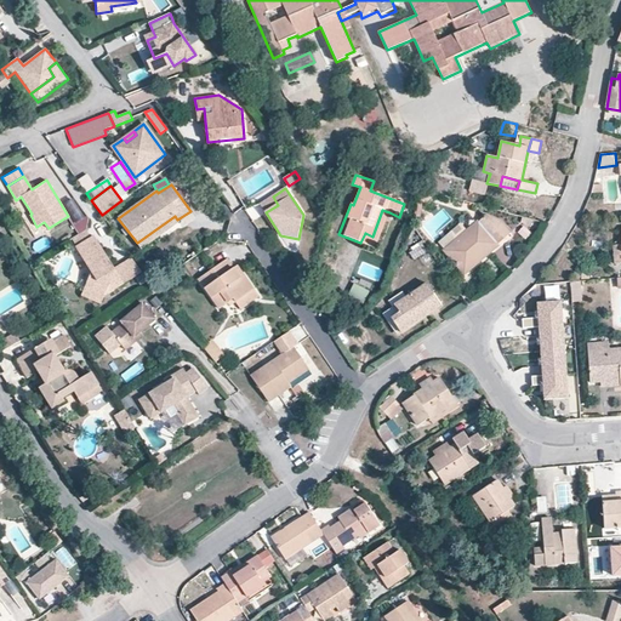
[(431,205),(434,193),(421,188),(417,201),(431,205)]
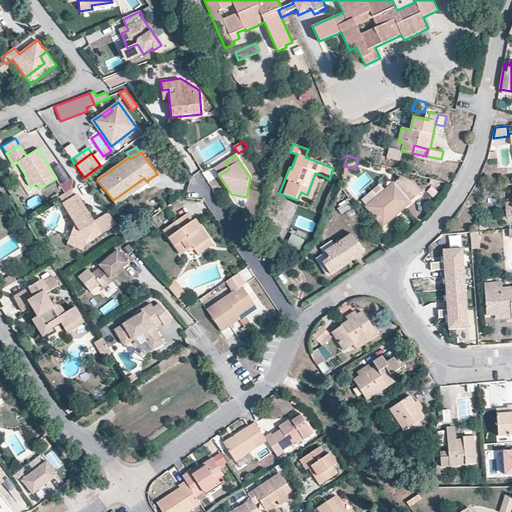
[(229,169),(225,162),(214,169),(219,175),(229,169)]
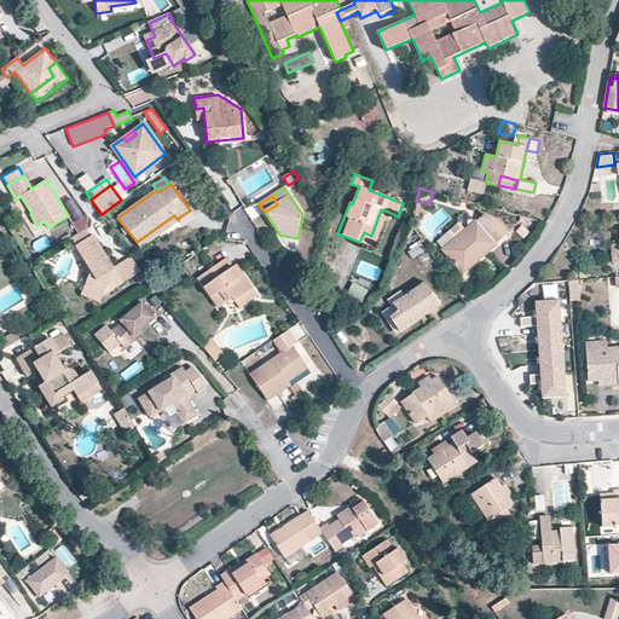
[(74,198),(64,203),(74,223),(84,218),(74,198)]
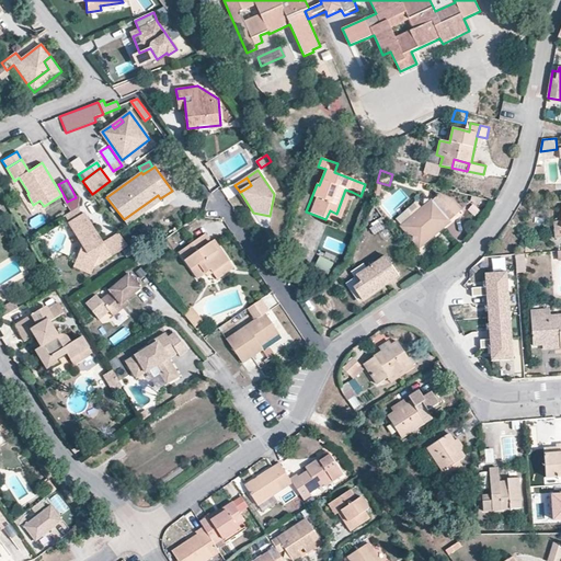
[(352,192),(345,190),(336,214),(330,210),(325,219),(339,226),(352,192)]
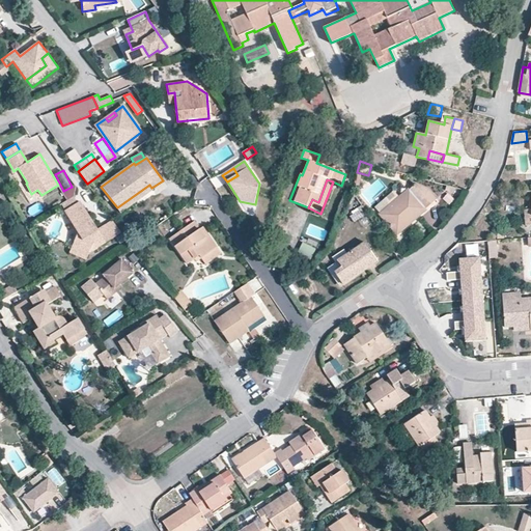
[(120,214),(154,190),(151,188),(149,185),(117,207),(120,214)]
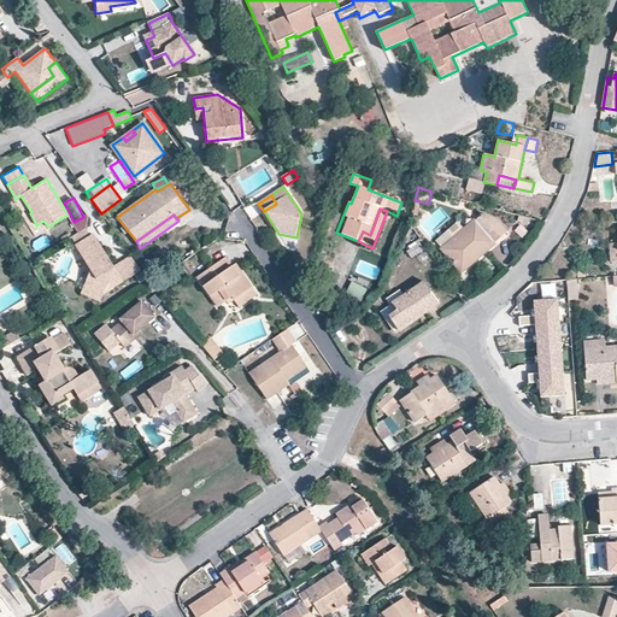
[(499,221),(481,216),(441,250),(462,272),(509,231),(499,221)]
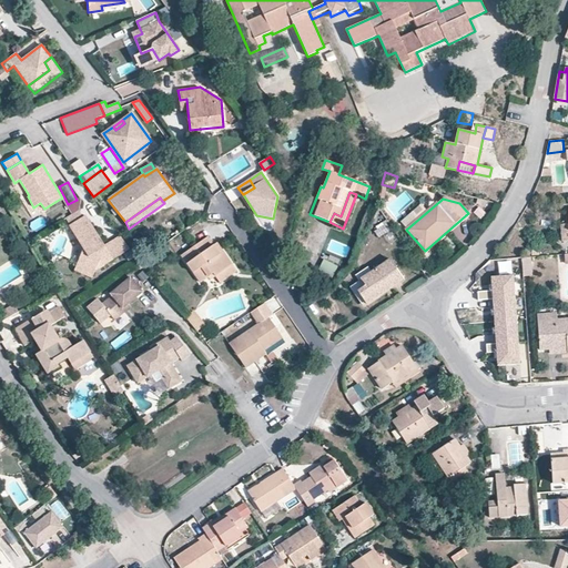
[(78,210),(66,217),(70,225),(82,216),(78,210)]
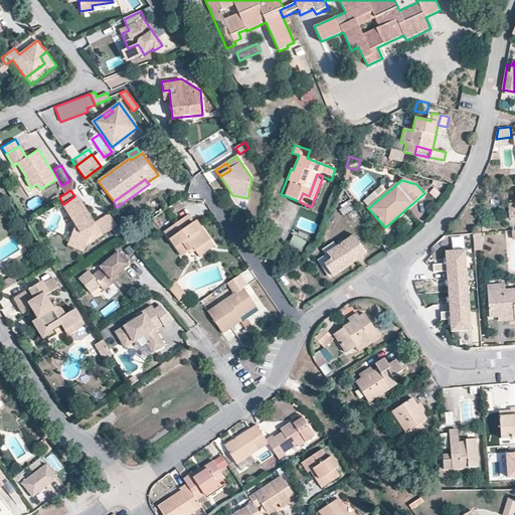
[(95,222),(77,195),(74,196),(63,204),(62,204),(75,225),(70,237),(87,244),(103,234),(95,222)]
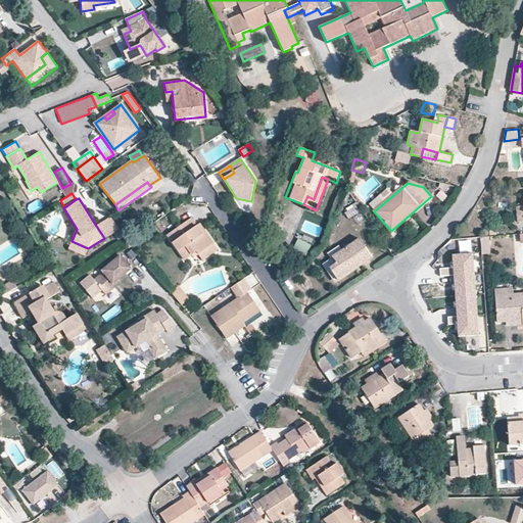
[(348,220),(360,211),(355,205),(344,214),(348,220)]
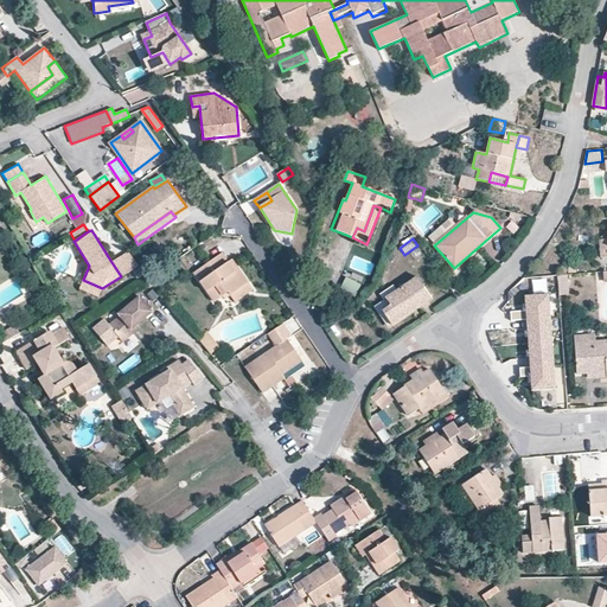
[(112,262),(121,276),(139,266),(129,251),(112,262)]
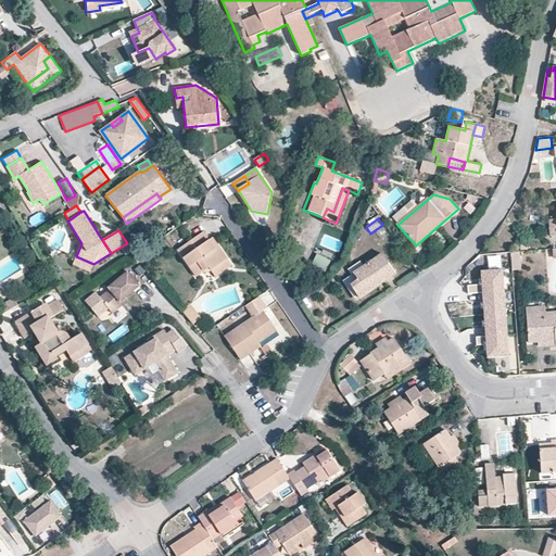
[(211,270),(227,258),(218,247),(215,249),(203,231),(177,250),(196,277),(209,267),(211,270)]
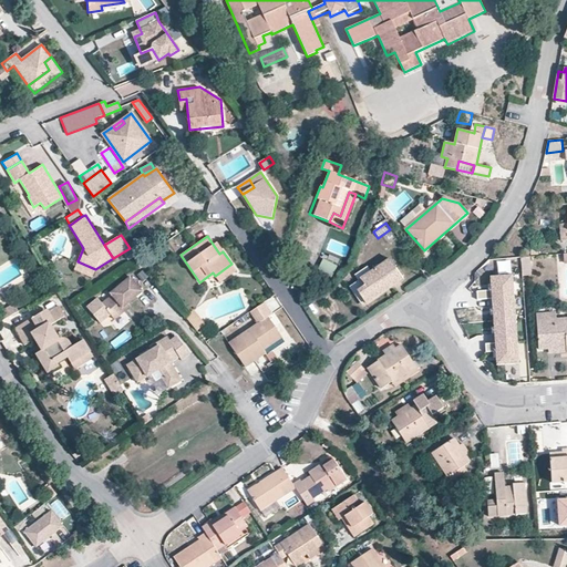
[(529,257),(521,257),(523,276),(532,276),(529,257)]
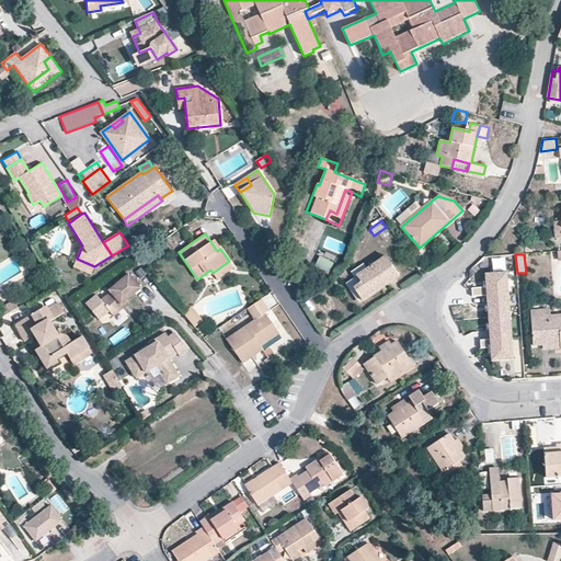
[(399,276),(386,255),(366,268),(363,263),(350,272),(354,277),(356,275),(361,283),(353,288),(362,301),(399,276)]
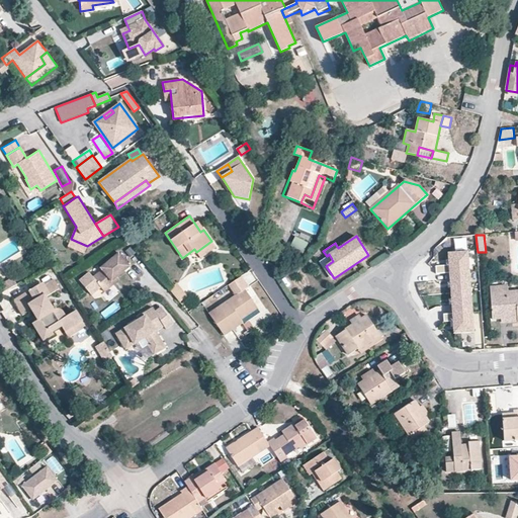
[(309,244),(295,238),(290,249),(304,255),(309,244)]
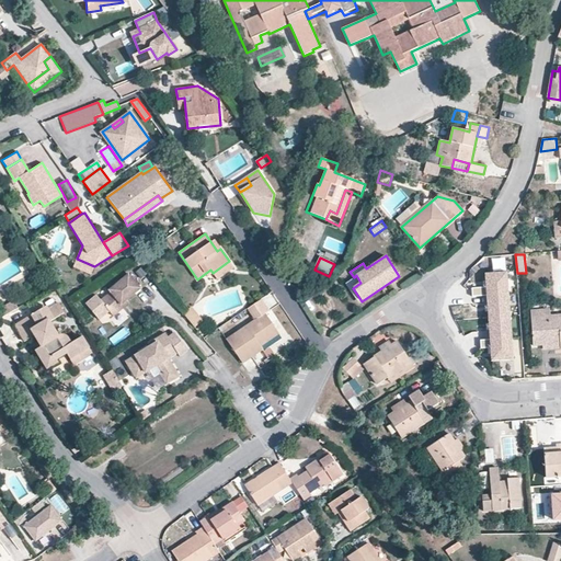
[(94,266),(77,259),(73,266),(91,274),(94,266)]
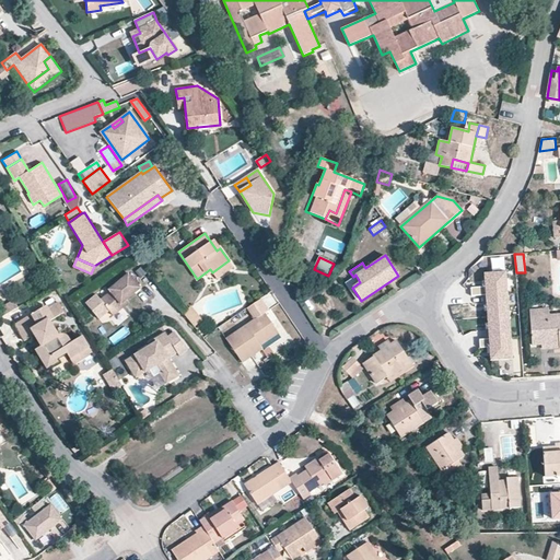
[(218,279),(233,268),(229,260),(212,272),(218,279)]
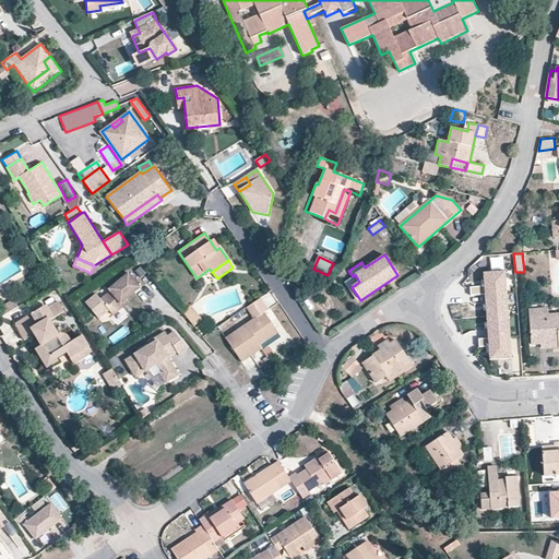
[(485,295),(507,293),(504,272),(483,273),(484,286),(470,287),(471,296),(485,295)]
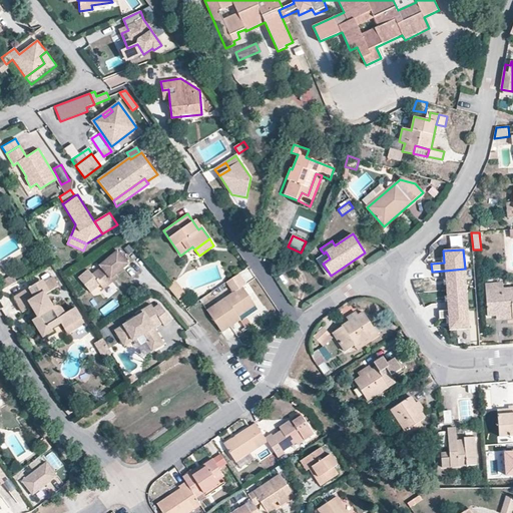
[(87,270),(78,279),(90,293),(99,285),(103,290),(113,281),(111,278),(115,275),(128,264),(116,250),(98,266),(100,268),(91,275),(87,270)]
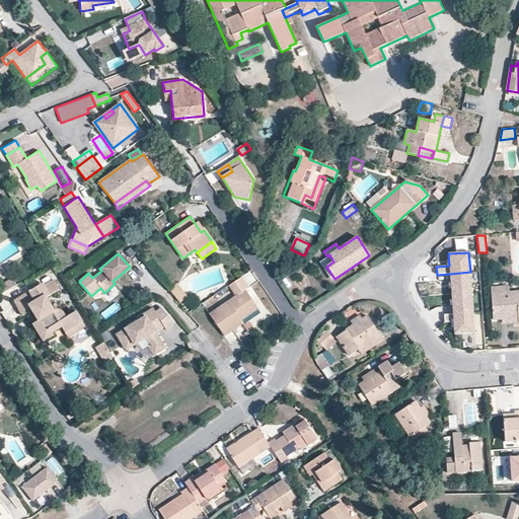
[(451,294),(472,292),(470,272),(450,274),(451,294)]
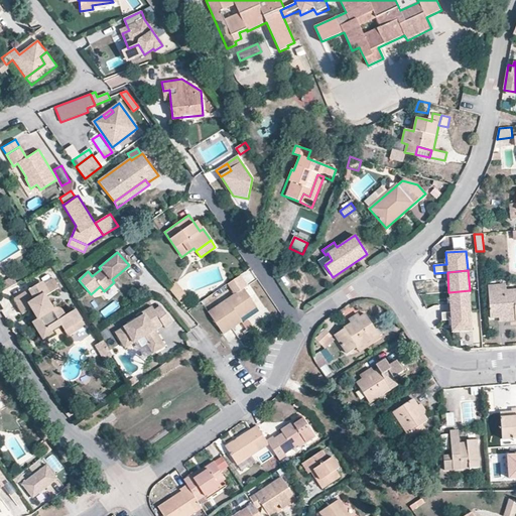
[(257,307),(243,287),(247,285),(241,274),(228,283),(234,293),(207,312),(223,336),(233,329),(242,321),(240,318),(257,307)]
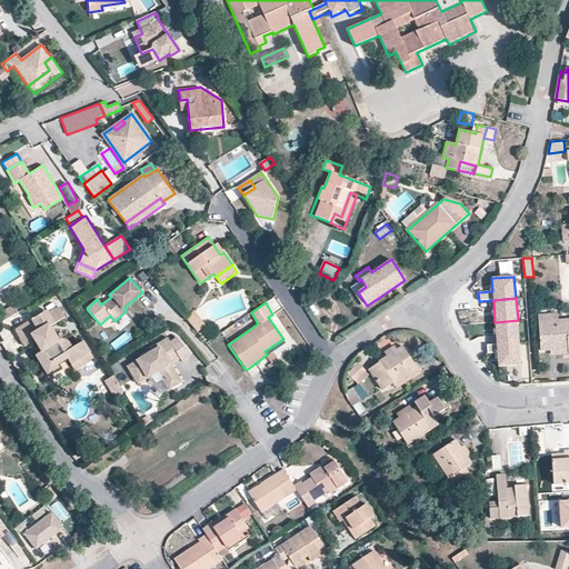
[(0,313),(3,320),(18,312),(13,305),(0,311),(0,313)]
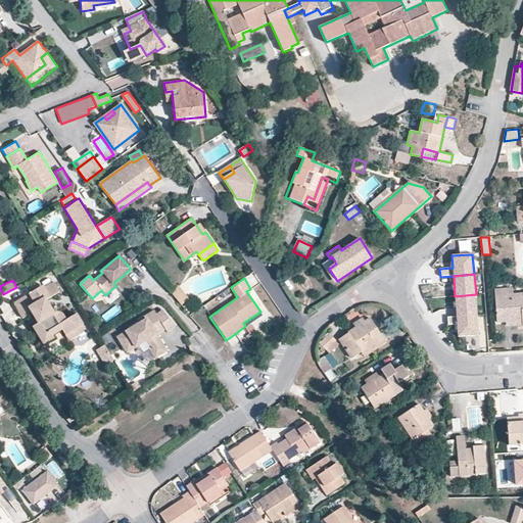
[(59,291),(54,283),(45,287),(44,285),(14,303),(24,319),(32,314),(37,324),(33,326),(44,344),(54,338),(52,335),(62,330),(65,335),(83,325),(77,314),(66,320),(62,314),(57,312),(55,313),(47,299),(59,291)]
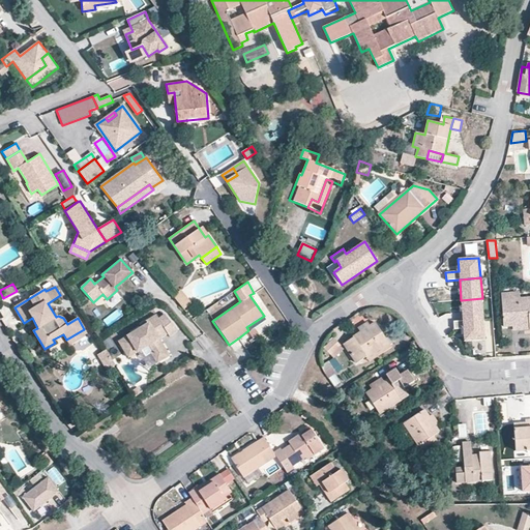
[(192,303),(181,290),(173,296),(184,310),(192,303)]
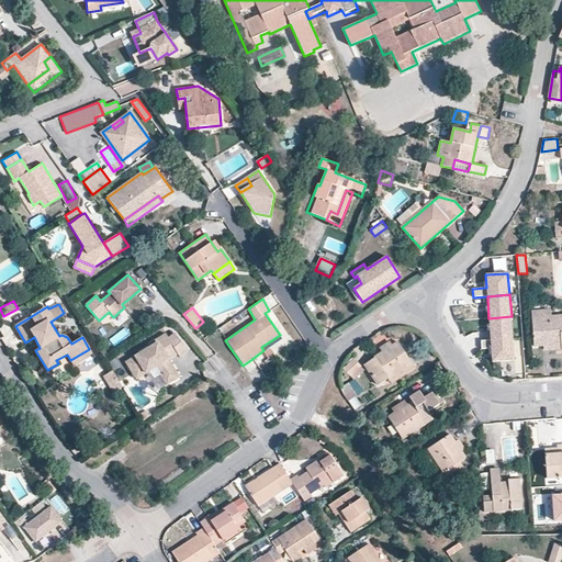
[(534,347),(543,347),(543,346),(561,345),(561,349),(561,315),(551,316),(531,317),(534,347)]
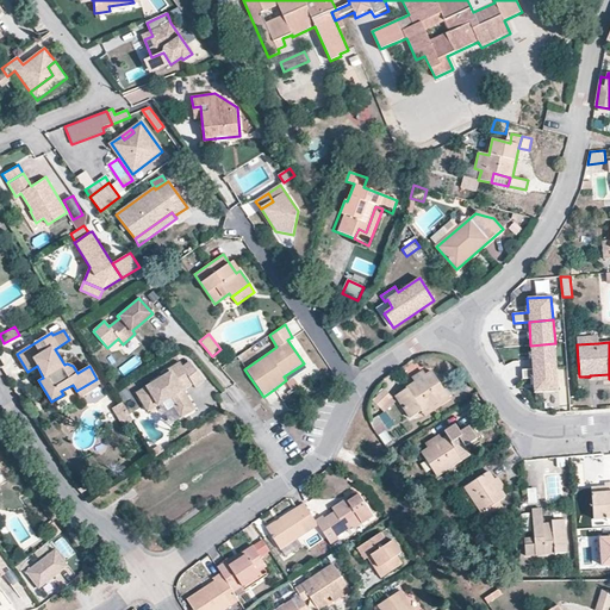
[(530,346),(533,369),(556,367),(555,343),(530,346)]
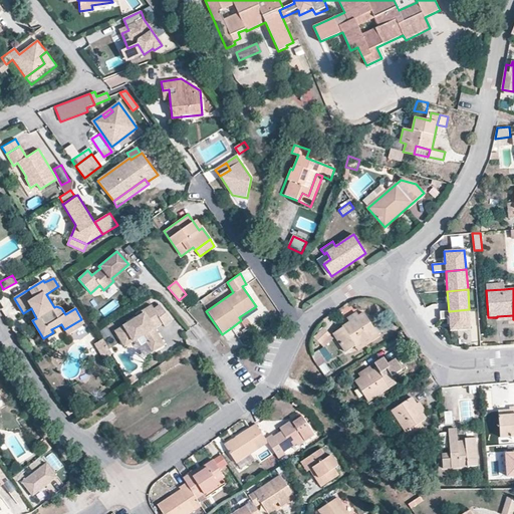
[(163,323),(154,309),(154,308),(152,304),(138,313),(140,316),(145,312),(155,328),(163,323)]
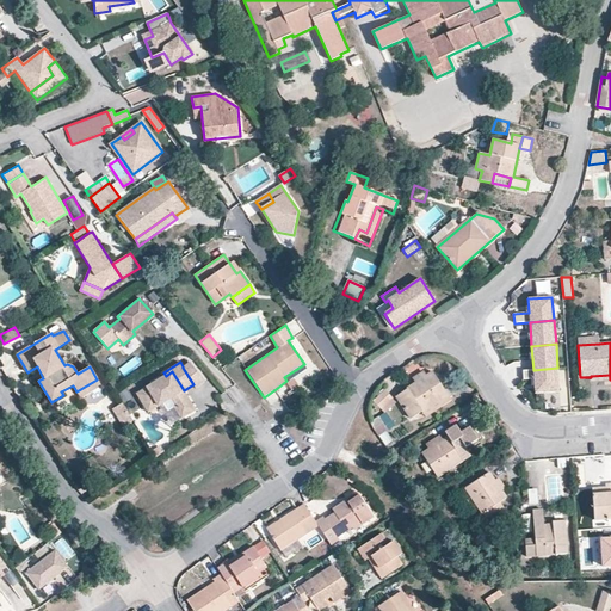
[(204,381),(190,363),(183,366),(183,368),(193,384),(196,388),(204,381)]
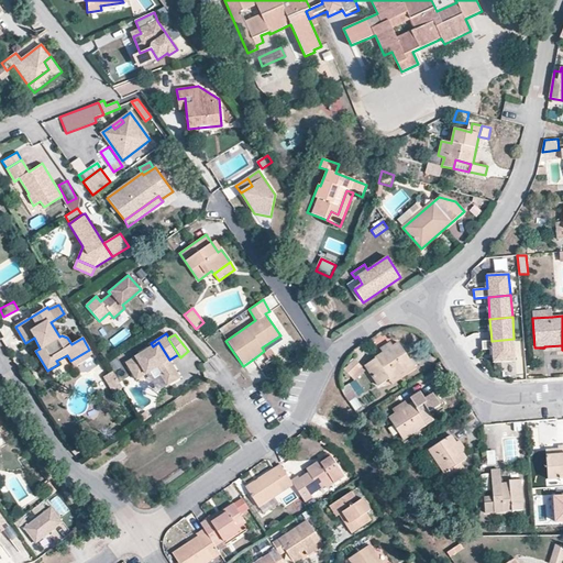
[(492,341),(482,341),(483,350),(492,350),(493,363),(516,362),(514,339),(492,341)]
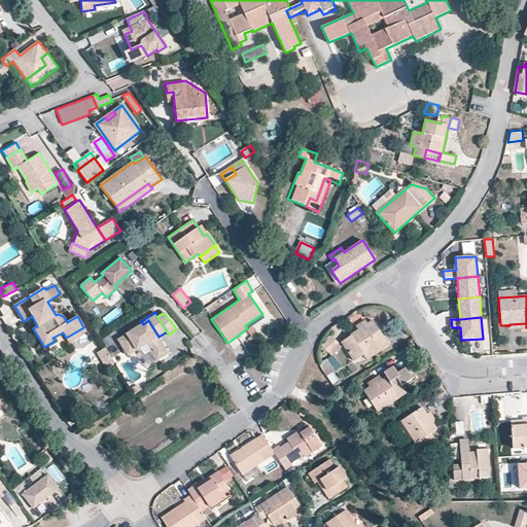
[(358,330),(369,324),(365,319),(355,326),(358,330)]
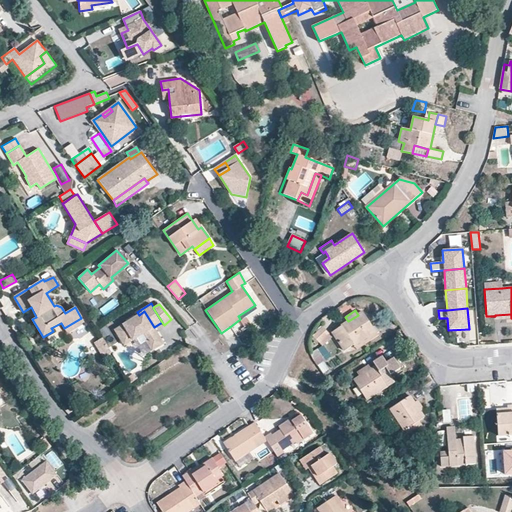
[(154,327),(144,311),(139,315),(115,329),(119,337),(125,333),(130,341),(144,333),(148,339),(146,340),(152,350),(164,343),(154,327)]
